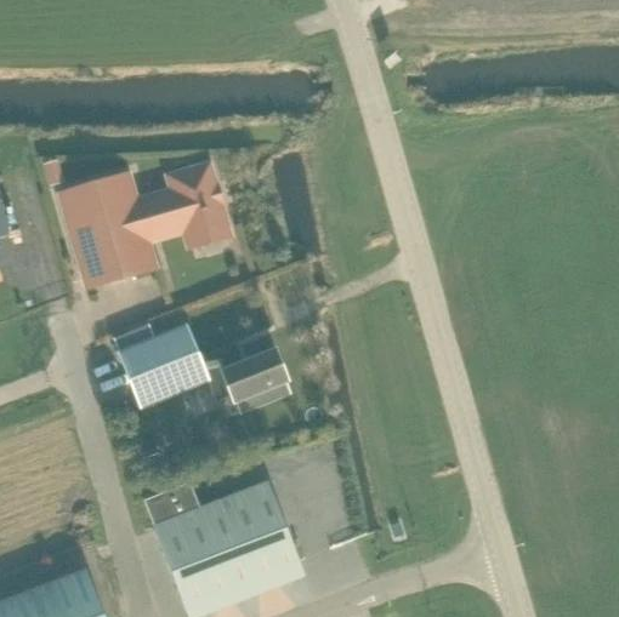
[(45,161),(51,181),(61,178),(56,159),(45,161)]
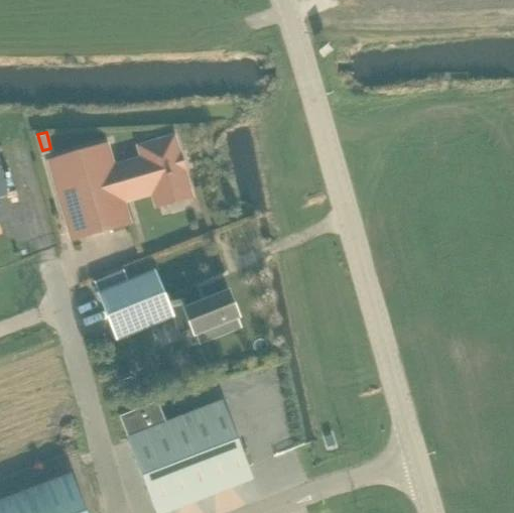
[(196,196),(176,132),(136,143),(140,155),(116,161),(110,141),(47,159),(71,241),(133,223),(127,202),(151,196),(155,208),(196,196)]
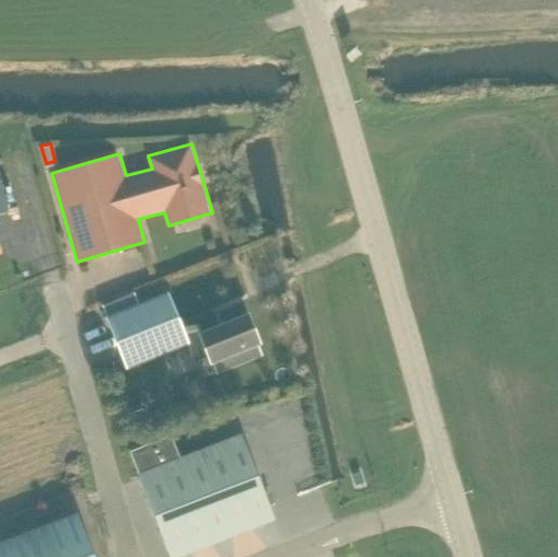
[(182,321),(170,291),(106,316),(127,369),(188,344),(196,362),(207,357),(211,366),(213,364),(217,373),(264,355),(259,346),(263,345),(250,312),(221,324),(214,308),(182,321)]
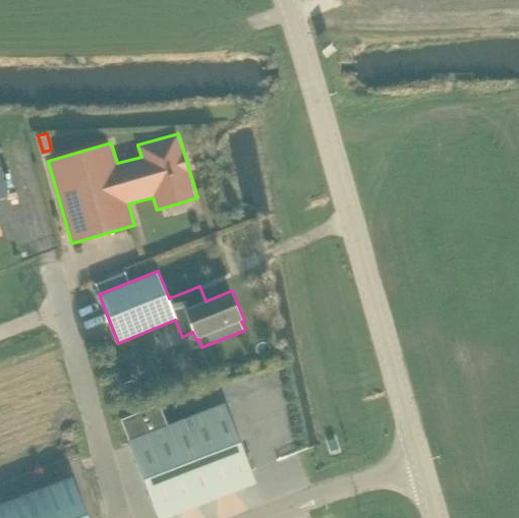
[(168,426),(160,404),(122,419),(160,517),(254,480),(225,404),(168,426)]
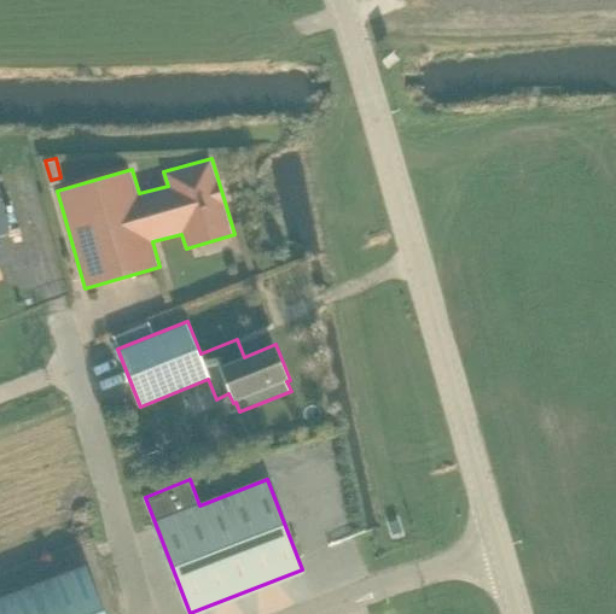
[(0,613),(104,613),(86,567),(0,598),(0,613)]
